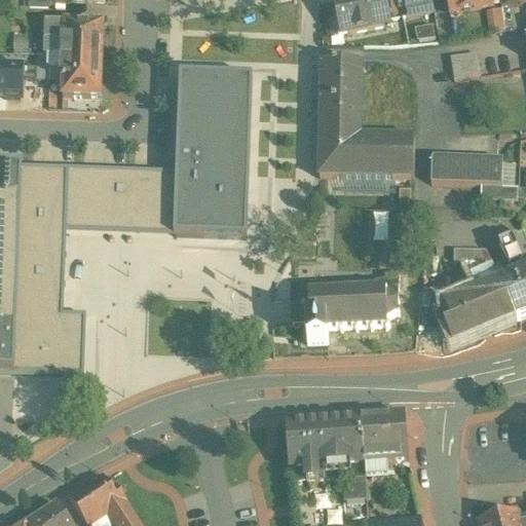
[(21,0),(21,12),(49,13),(49,0),(21,0)]
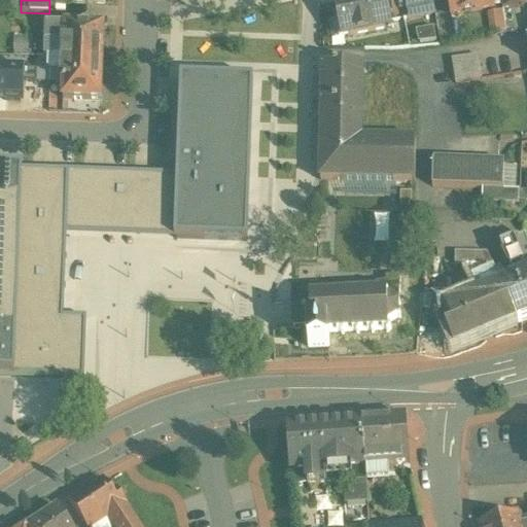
[(386,0),(351,0),(335,3),(339,24),(345,23),(348,38),(392,30),(386,0)]
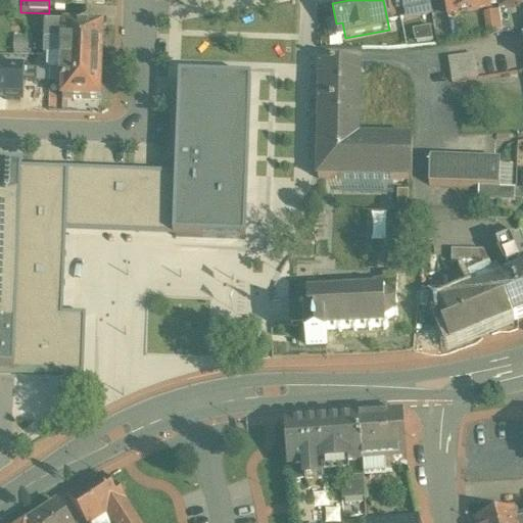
[(429,0),(401,0),(406,21),(432,15),(429,0)]
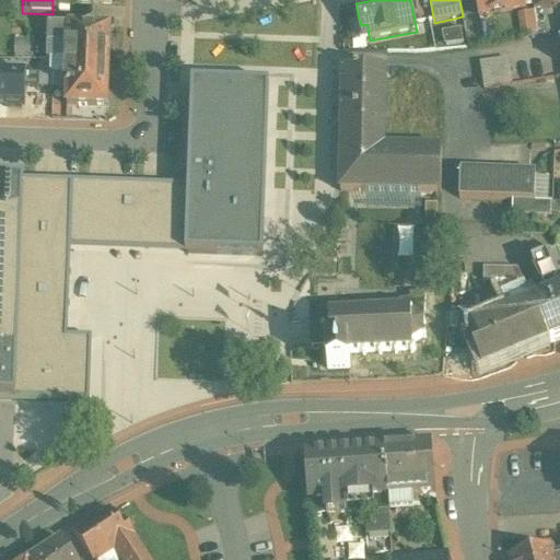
[(524,0),(475,0),(479,20),(526,10),(524,0)]
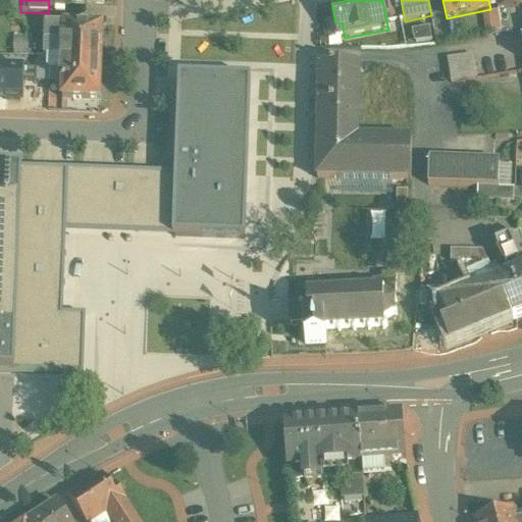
[(521,15),(519,0),(498,0),(501,24),(521,20),(521,15)]
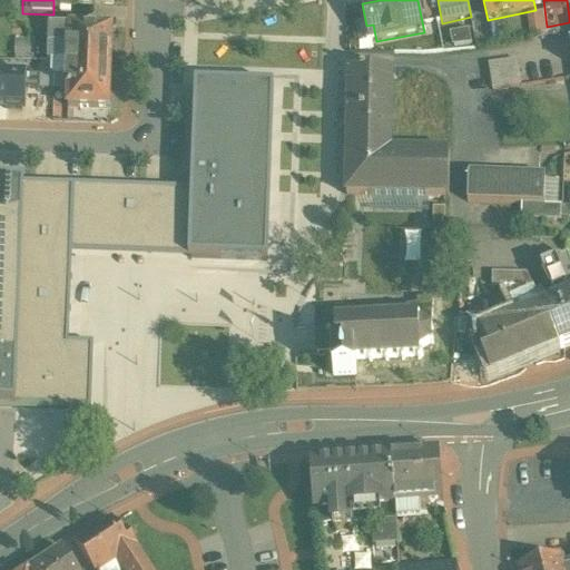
[(71,29),(50,29),(49,64),(40,62),(40,65),(41,65),(57,65),(57,66),(68,66),(68,48),(71,48),(71,29)]
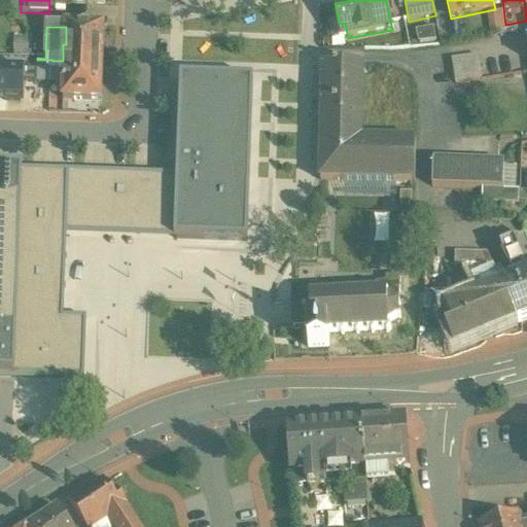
[(104,29),(66,27),(66,44),(63,44),(63,61),(63,64),(102,65),(104,29)]
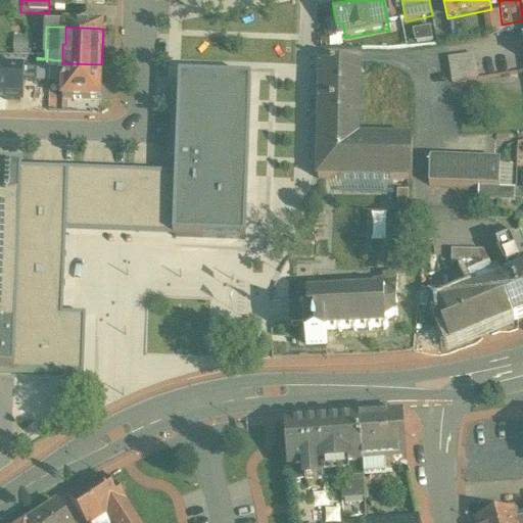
[(415,44),(434,41),(432,27),(413,30),(415,44)]
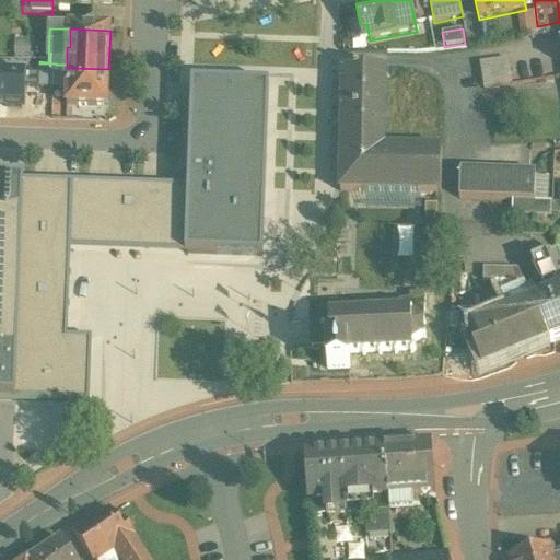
[(510,61),(480,66),(485,91),(513,86),(510,61)]
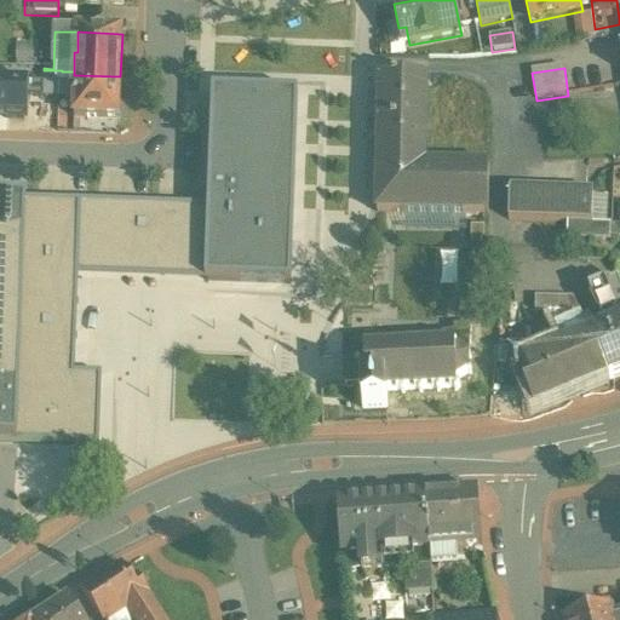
[(62,70),(45,70),(44,98),(59,98),(59,84),(69,84),(69,82),(73,82),(74,75),(74,72),(62,72),(62,70)]
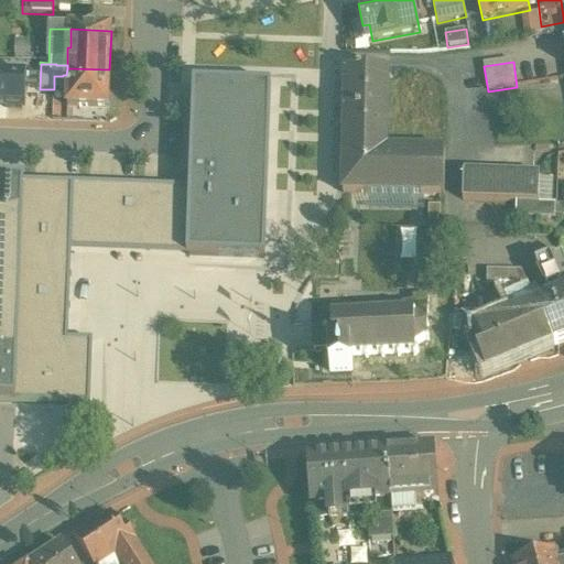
[(109,69),(67,68),(66,75),(66,89),(68,90),(68,108),(108,110),(109,69)]
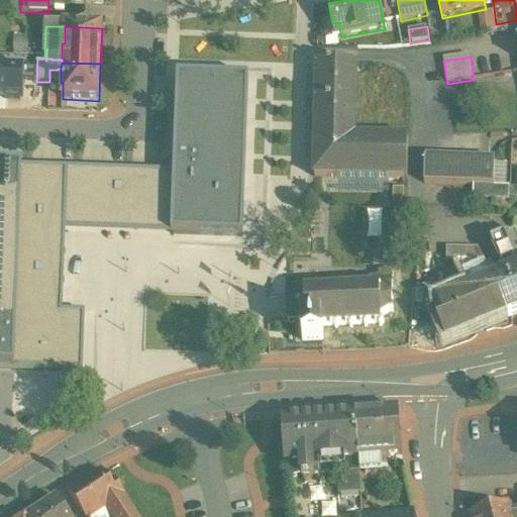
[(0,367),(83,369),(85,306),(65,306),(68,227),(173,230),(173,235),(246,237),(251,68),(181,66),(177,176),(163,175),(163,167),(25,163),(26,149),(0,148),(0,367)]
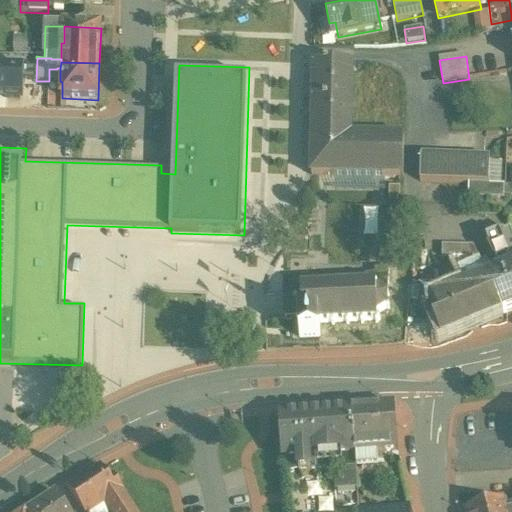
[(354,65),(313,65),(311,176),(403,178),(404,137),(352,136),(354,65)]
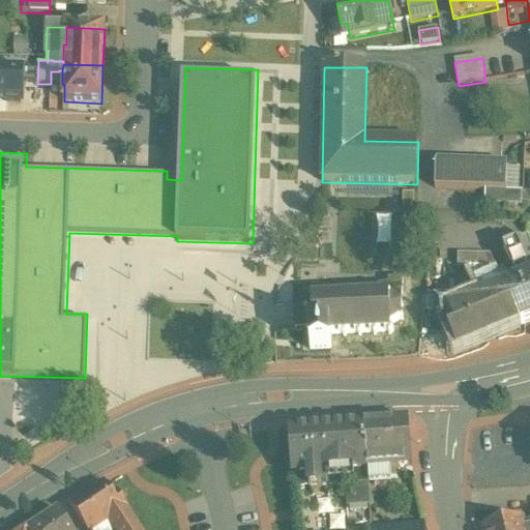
[(447,88),(438,89),(438,100),(447,99),(447,88)]
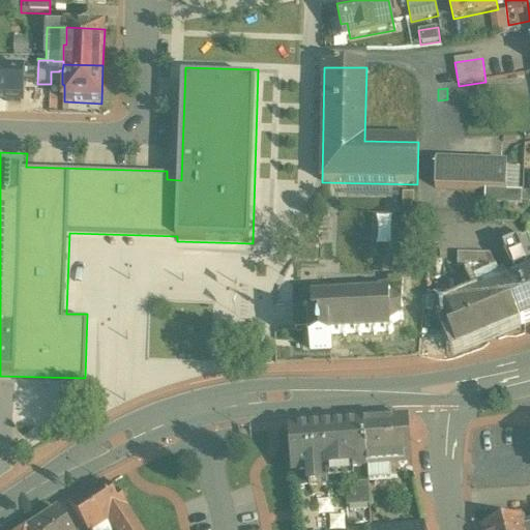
[(502,170),(436,168),(435,189),(486,192),(501,193),(502,170)]
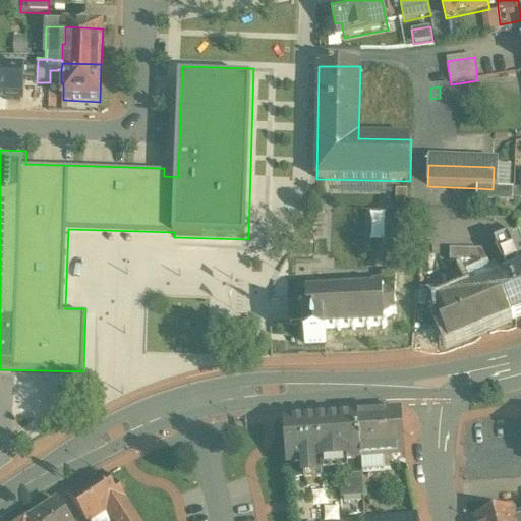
[(493,189),(477,188),(477,203),(514,205),(515,190),(493,189)]
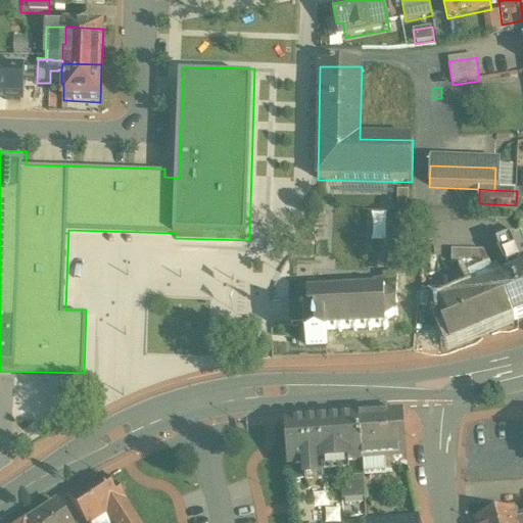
[(406,253),(403,216),(369,218),(370,254),(406,253)]
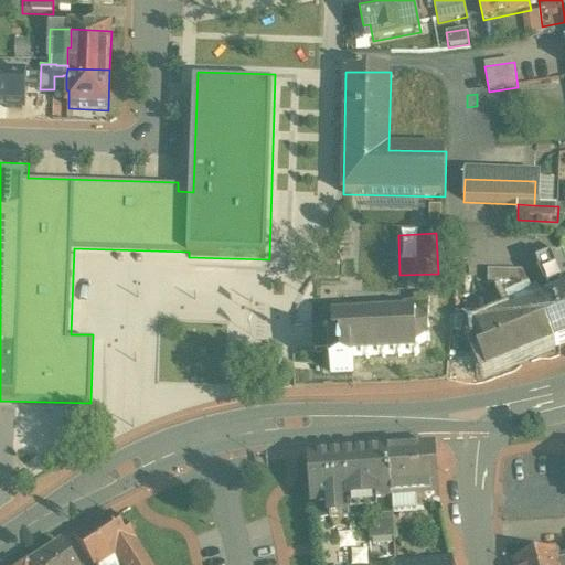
[(564,344),(564,262),(564,259),(556,263),(555,260),(539,268),(546,286),(551,284),(557,299),(536,308),(554,349),(564,344)]
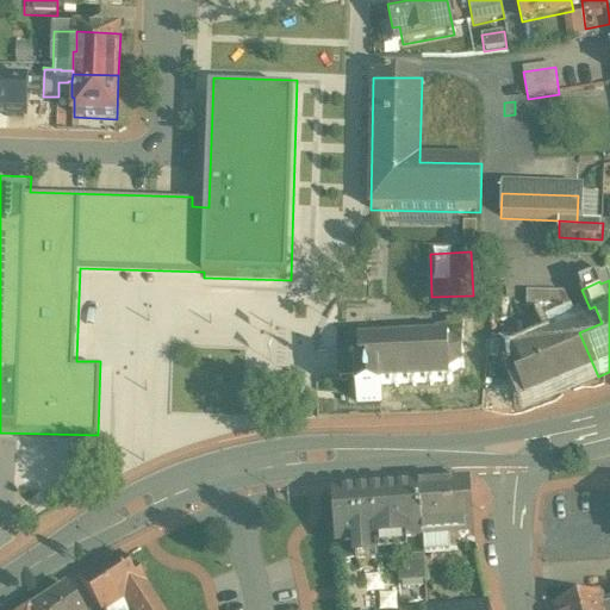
[(570,310),(541,310),(551,331),(561,328),(566,338),(579,332),(570,310)]
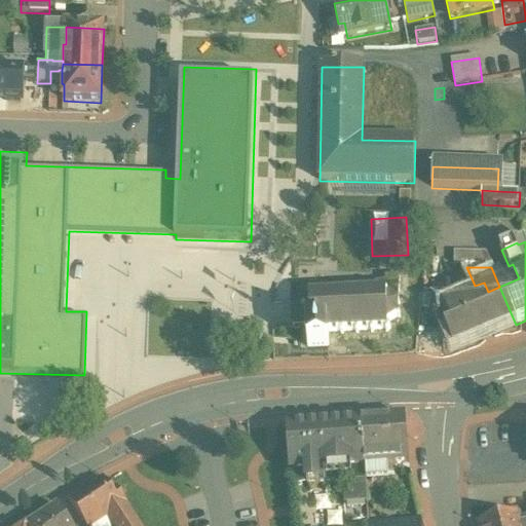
[(386,285),(298,290),(299,304),(309,304),(310,327),(307,327),(308,348),(329,348),(328,334),(341,334),(341,336),(343,336),(343,334),(355,333),(355,336),(359,336),(359,333),(371,332),(371,335),(373,335),(373,332),(386,331),(386,334),(388,334),(388,331),(390,331),(390,329),(387,329),(387,325),(397,318),(399,321),(400,320),(398,317),(398,308),(400,307),(399,305),(400,278),(386,279),(386,285)]
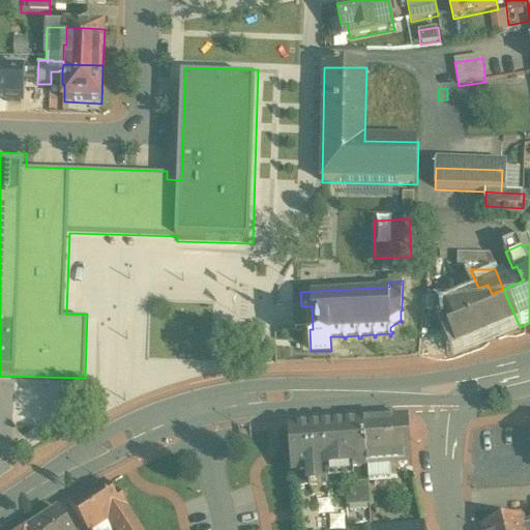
[(492,294),(447,313),(455,331),(448,334),(457,354),(520,327),(503,289),(492,294)]
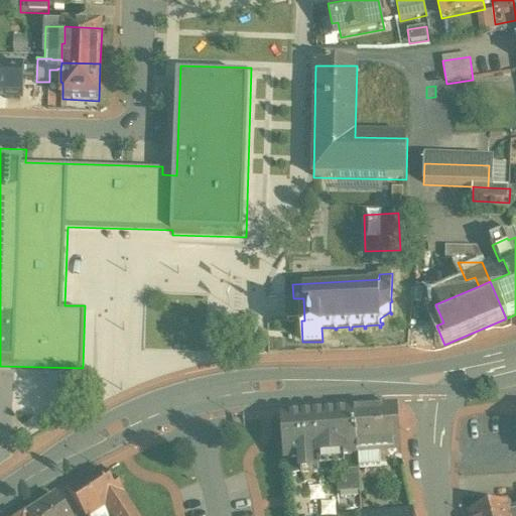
[(398,412),(355,415),(358,461),(380,459),(381,459),(402,459),(398,412)]
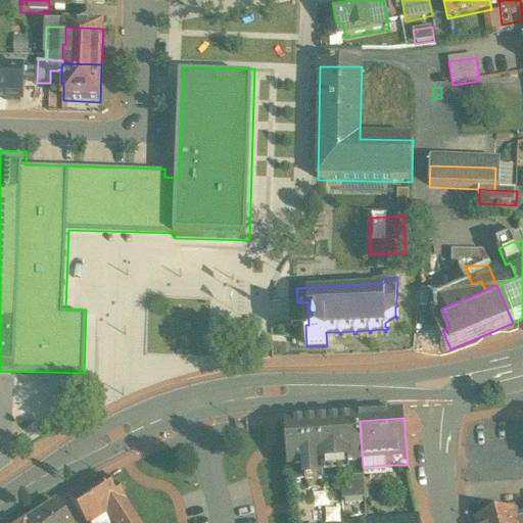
[(360,421),(286,426),(288,472),(332,469),(333,483),(364,481),(364,479),(363,467),(360,421)]
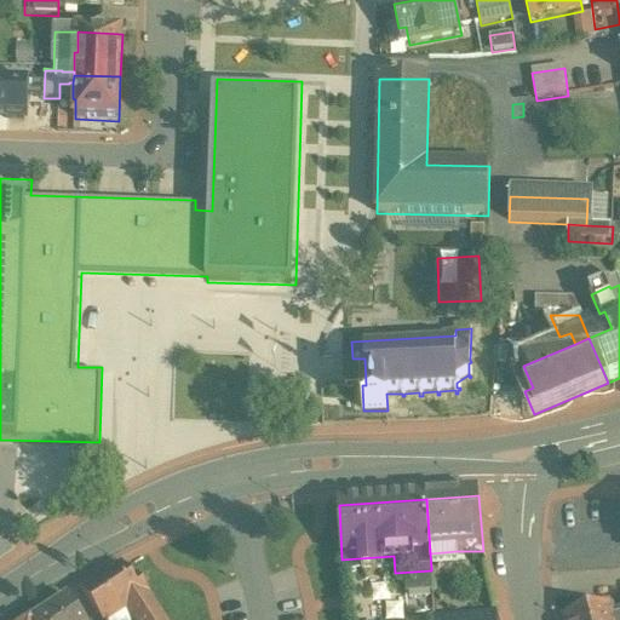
[(457,551),(430,554),(431,568),(458,567),(458,551),(457,551)]
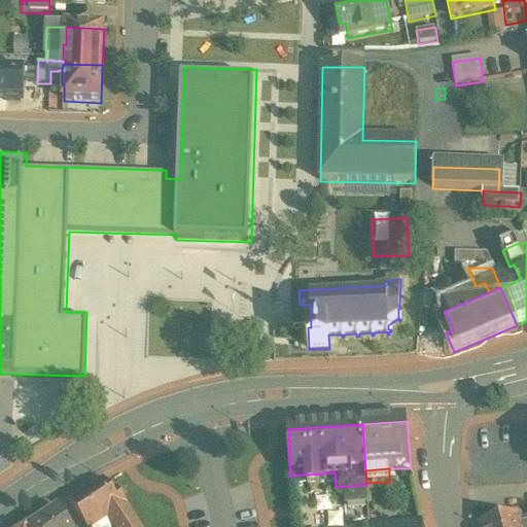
[(112,493),(103,481),(69,503),(84,526),(96,526),(107,520),(111,526),(140,526),(117,490),(112,493)]
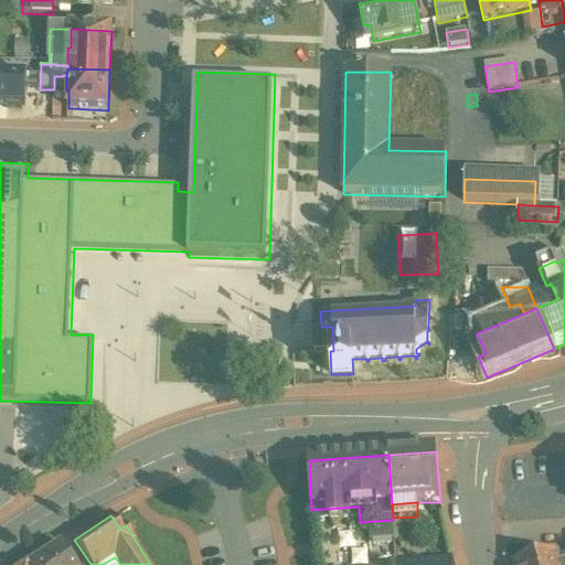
[(75,564),(63,547),(35,564),(75,564)]
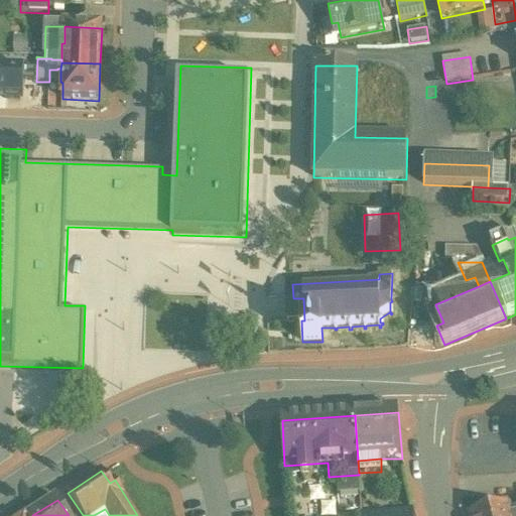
[(511,515),(509,506),(470,515),(469,515),(511,515)]
